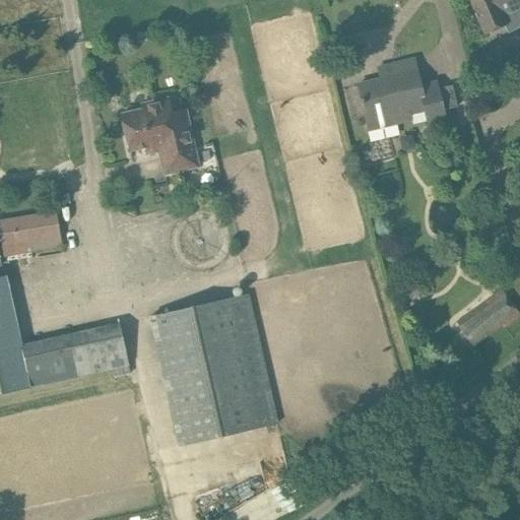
[(519,7),(519,0),(469,0),(484,35),(507,24),(503,15),(519,7)]
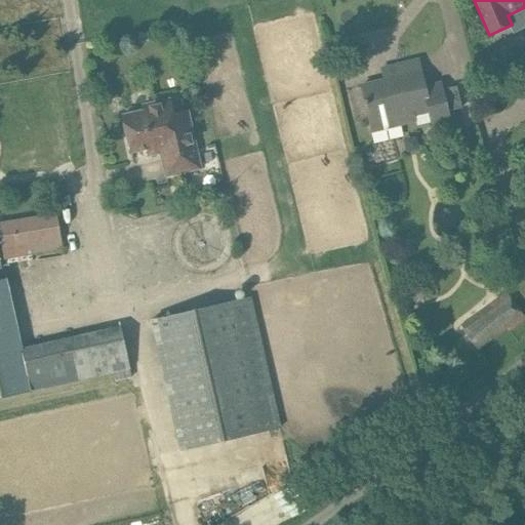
[(400,77),(361,86),(365,101),(363,101),(364,105),(366,105),(369,119),(367,119),(370,132),(400,126),(398,114),(412,111),(413,117),(430,113),(433,126),(449,122),(447,111),(441,89),(440,82),(423,86),(420,72),(419,72),(416,61),(397,66),(400,77)]
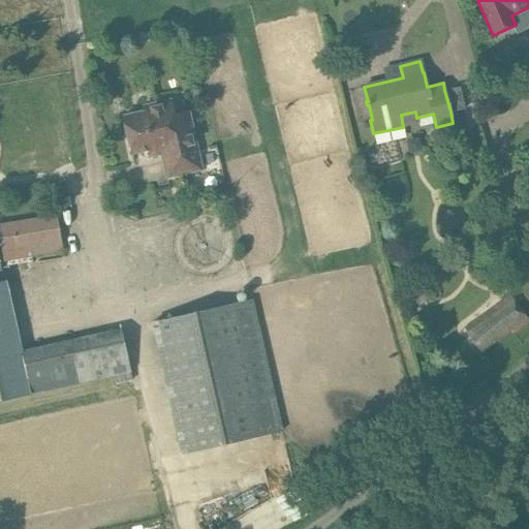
[(174,115),(170,99),(154,103),(155,109),(123,116),(131,153),(148,150),(149,157),(161,154),(161,156),(163,156),(162,154),(167,152),(174,176),(201,169),(189,112),(174,115)]
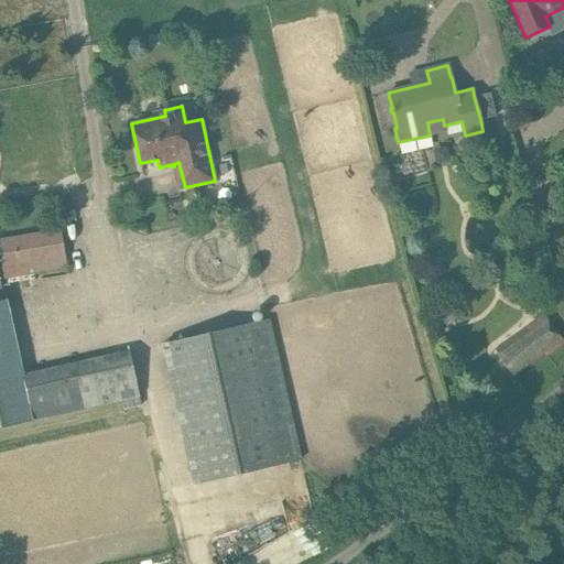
[(65,257),(61,230),(0,239),(0,256),(3,278),(34,273),(32,261),(65,257)]
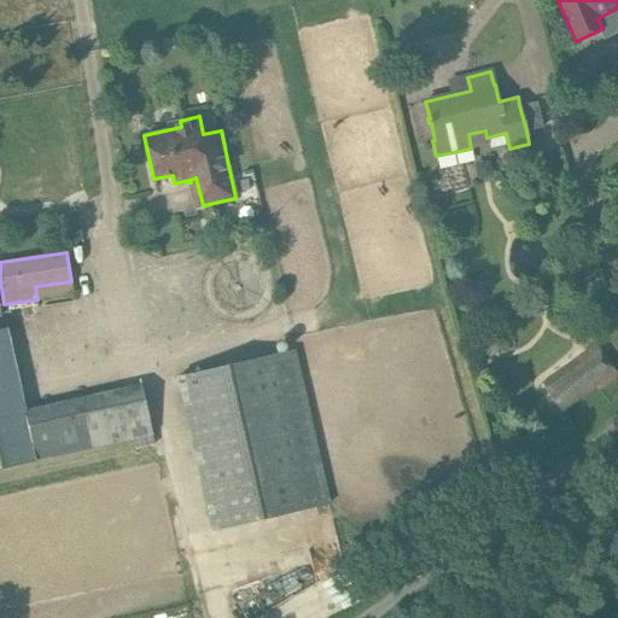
[(617,374),(617,373),(596,344),(542,385),(563,410),(596,385),(600,389),(617,374)]
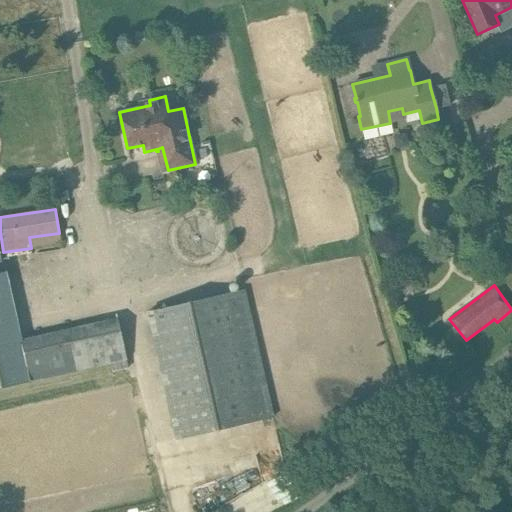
[(272,417),(244,290),(148,312),(177,438),(272,417)]
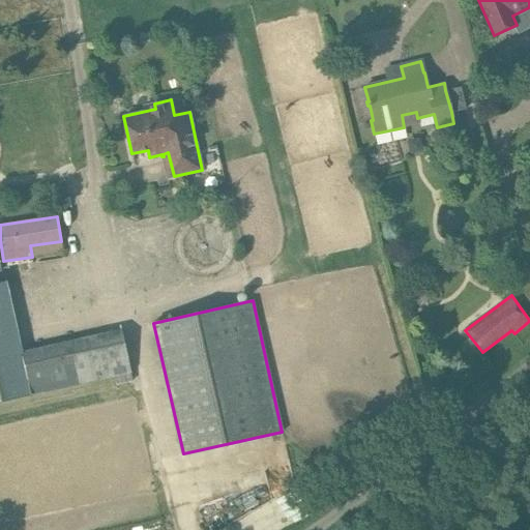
[(130,372),(121,330),(21,353),(30,394),(130,372)]
